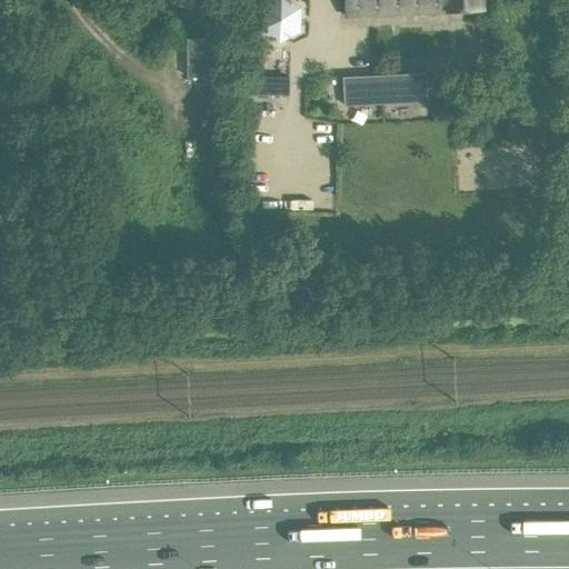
[(258,29),(278,41),(298,30),(299,7),(288,0),(269,0),(260,6),(258,29)]
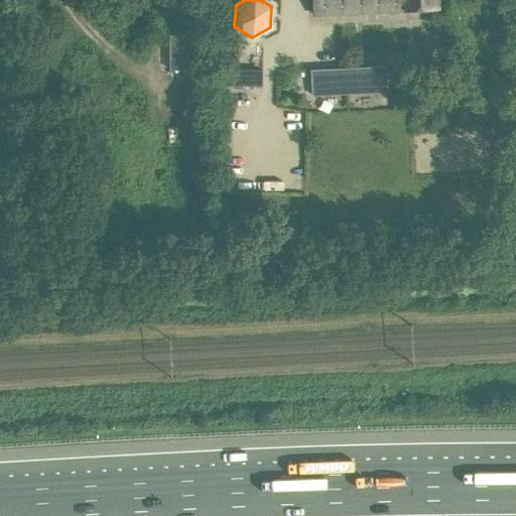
[(312,0),(313,17),(438,9),(437,0),(312,0)]
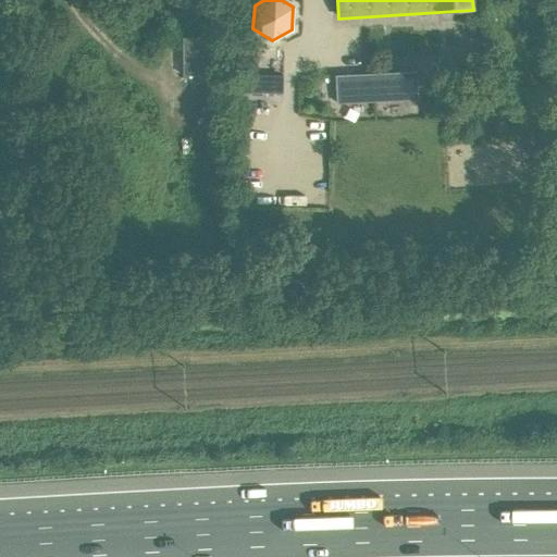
[(221,76),(221,38),(184,38),(184,76),(221,76)]
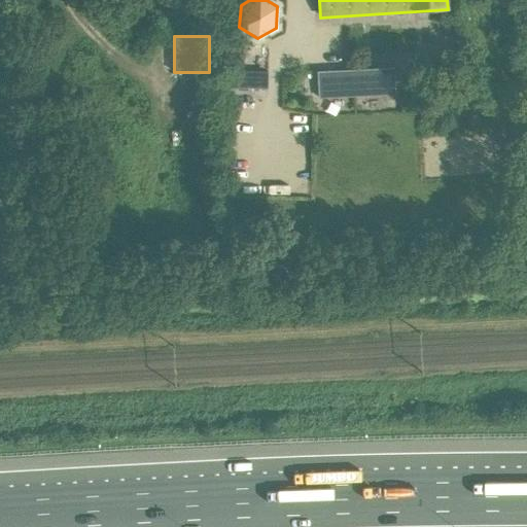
[(395,94),(394,68),(317,71),(318,98),(395,94)]
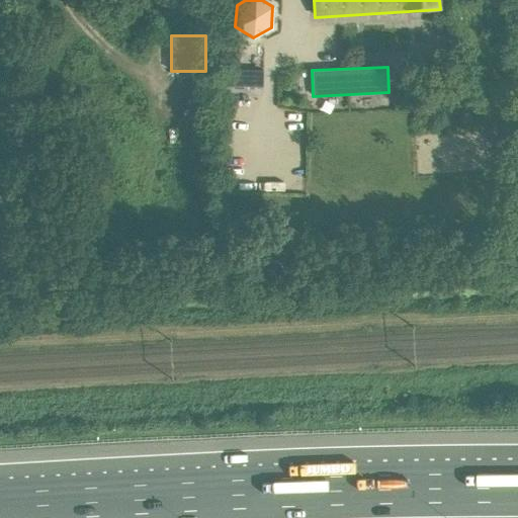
[(226,69),(226,86),(263,87),(263,70),(226,69)]
